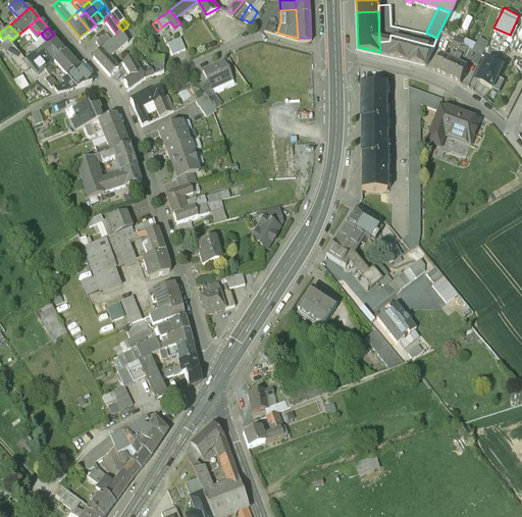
[(121,30),(116,33),(116,34),(115,35),(119,40),(118,40),(120,44),(128,38),(122,31),(121,30)]
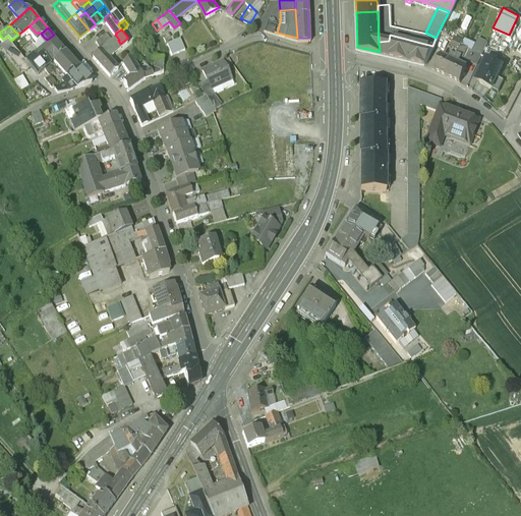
[(107,31),(96,38),(101,47),(110,39),(112,37),(107,31)]
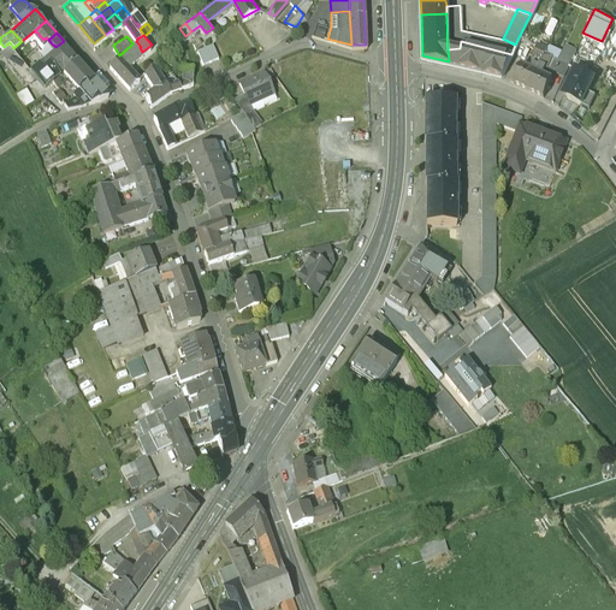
[(548,45),(538,40),(532,52),(535,53),(531,65),(537,67),(545,49),(548,45)]
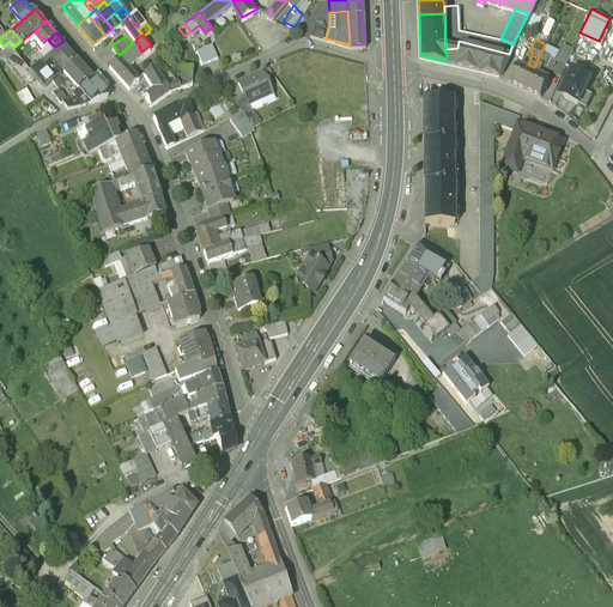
[(38,61),(22,41),(13,48),(16,50),(30,67),(38,61)]
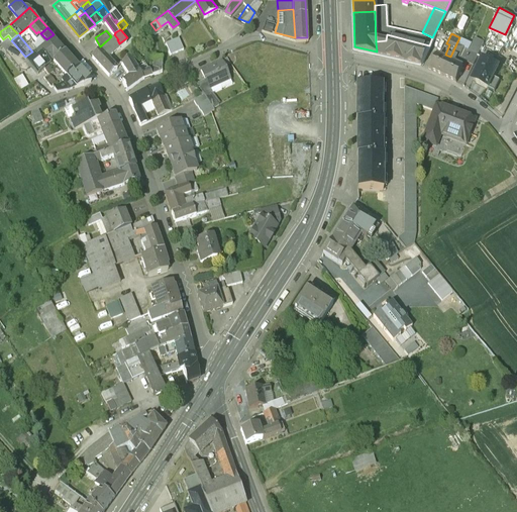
[(46,39),(32,50),(36,56),(41,50),(49,60),(54,57),(65,46),(54,34),(46,39)]
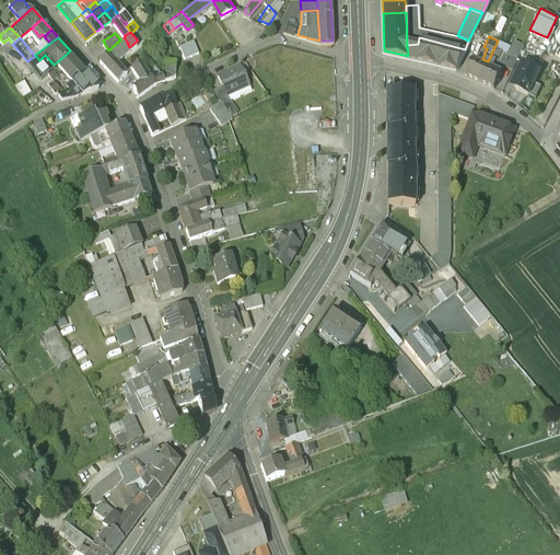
[(128,43),(124,37),(120,39),(118,42),(123,47),(127,43),(128,43)]
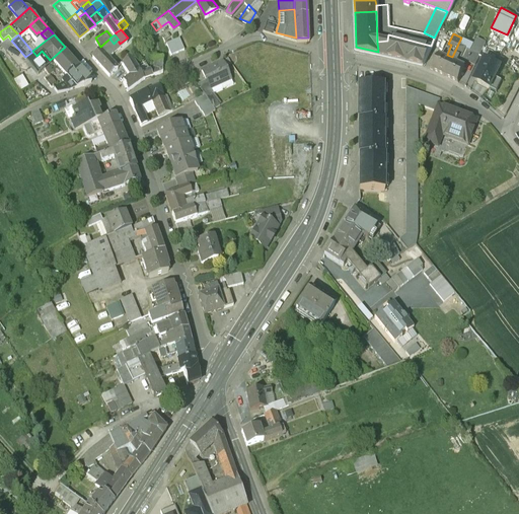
[(431,46),(388,34),(387,41),(384,53),(423,62),(431,46)]
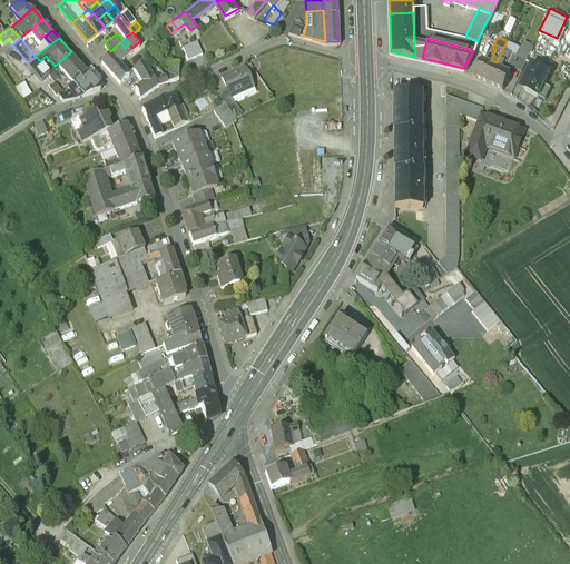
[(197,39),(184,45),(188,57),(203,50),(197,39)]
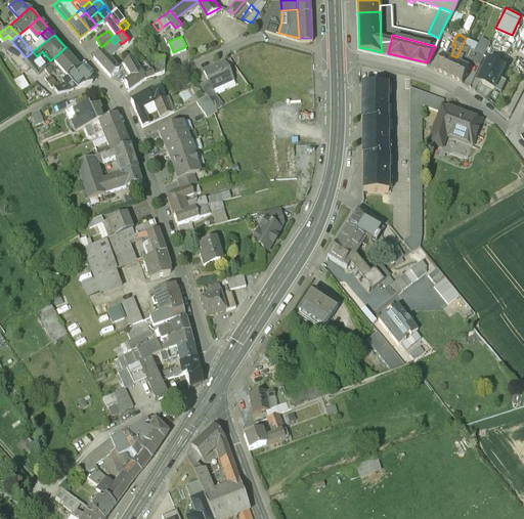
[(391,41),(381,42),(382,52),(388,53),(391,41)]
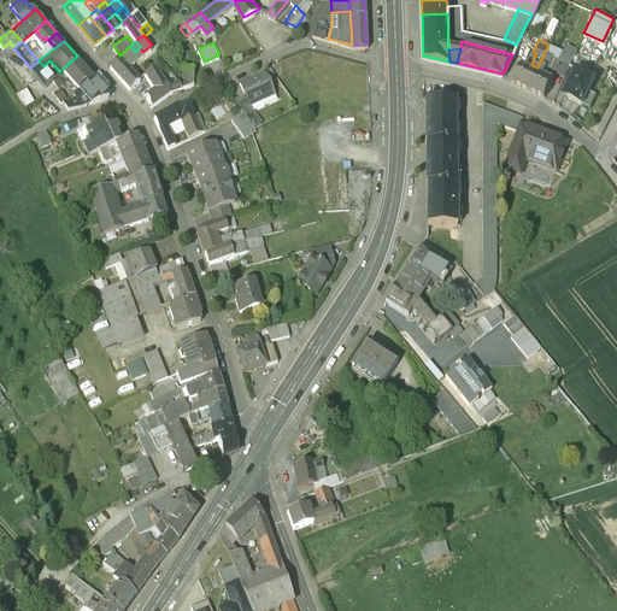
[(131,54),(127,50),(121,56),(129,65),(135,60),(131,54)]
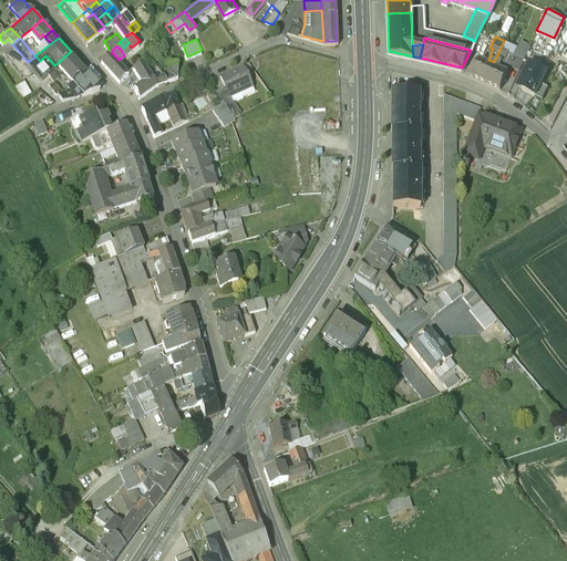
[(507,49),(502,45),(494,62),(498,64),(501,59),(503,60),(507,49)]
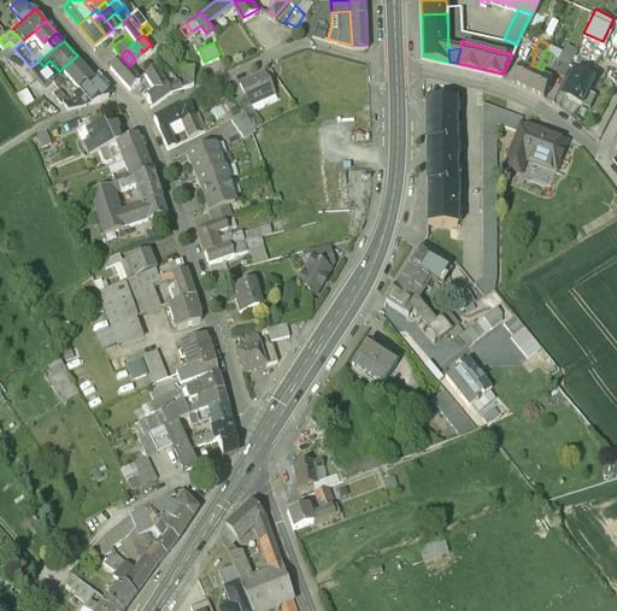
[(30,68),(16,51),(7,57),(23,76),(24,75),(31,69),(30,68)]
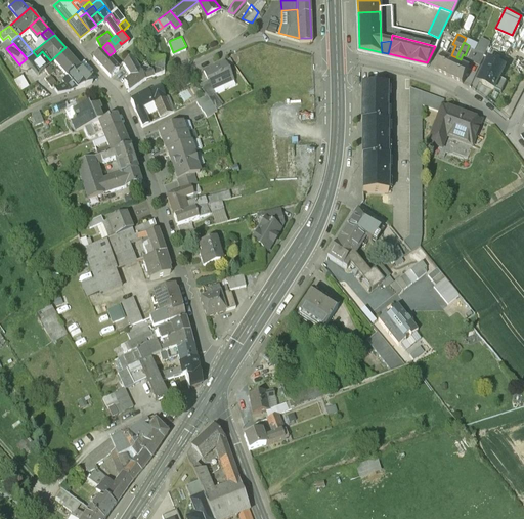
[(479,49),(469,45),(465,55),(474,59),(479,49)]
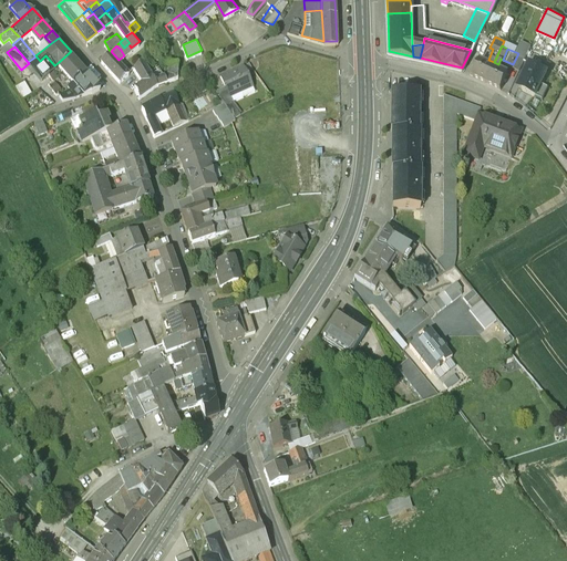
[(86,70),(71,51),(59,62),(73,79),(79,73),(80,75),(86,70)]
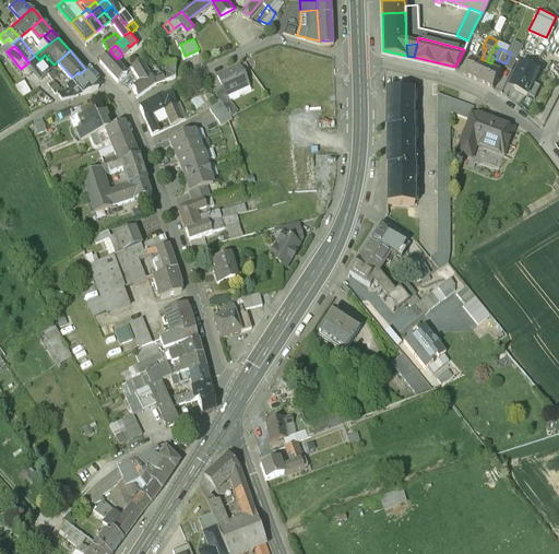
[(117,59),(109,50),(100,57),(118,78),(127,71),(117,59)]
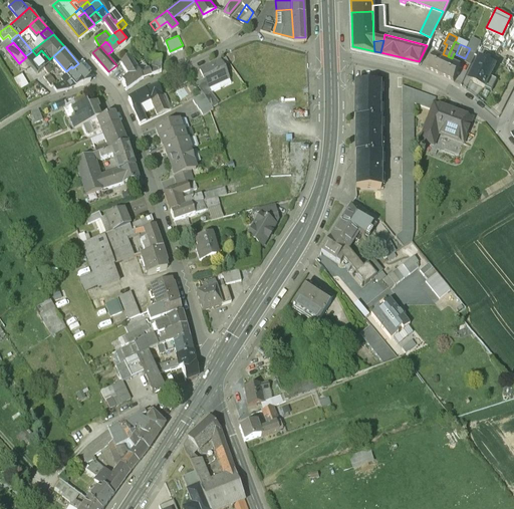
[(475,50),(470,48),(465,58),(470,61),(475,50)]
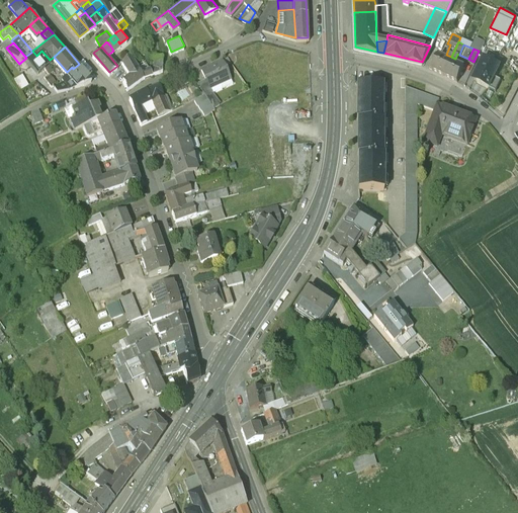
[(41,51),(36,56),(32,51),(32,52),(25,57),(26,58),(29,62),(37,71),(45,65),(50,60),(41,51)]
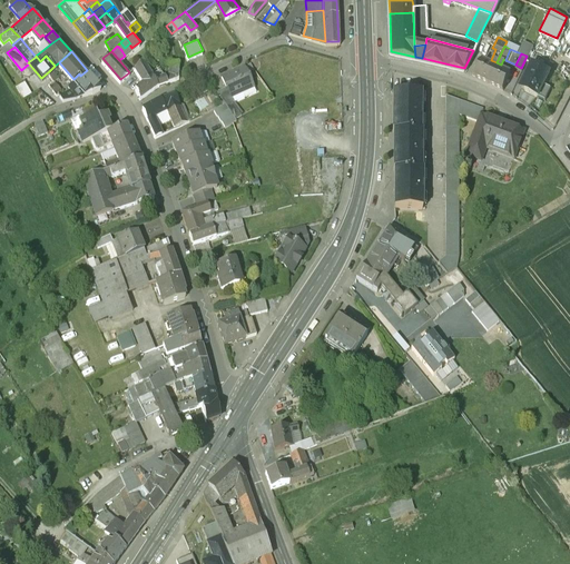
[(491,60),(482,56),(473,72),(489,79),(497,62),(491,60)]
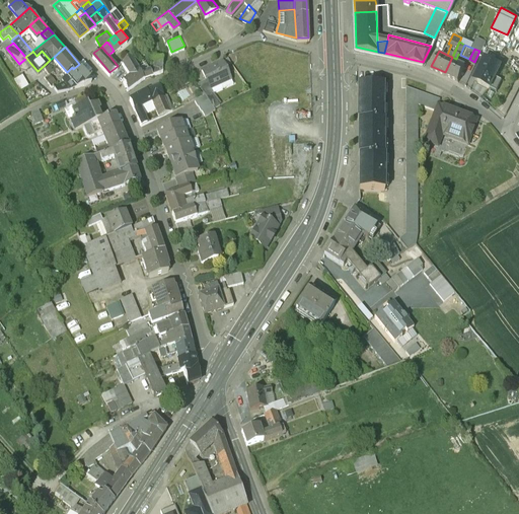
[(141,56),(141,52),(133,52),(130,54),(134,60),(141,56)]
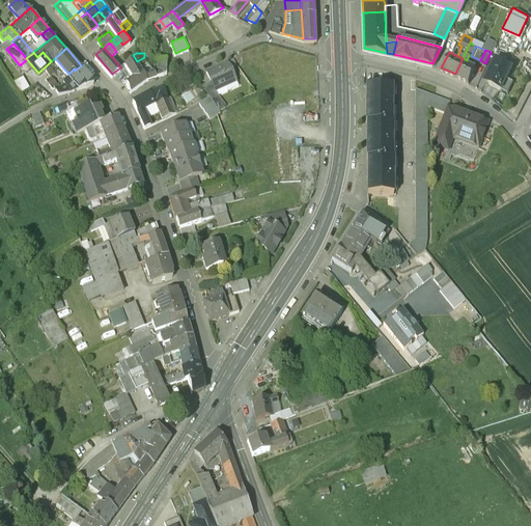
[(137,61),(133,55),(126,63),(132,75),(126,80),(130,90),(146,78),(143,72),(137,61)]
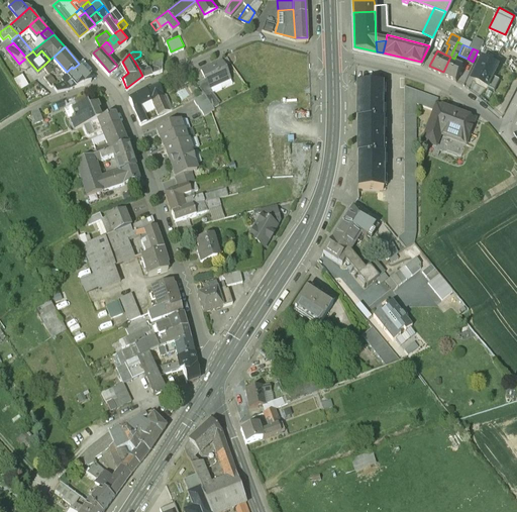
[(153,65),(148,66),(150,73),(162,69),(162,55),(153,55),(153,65)]
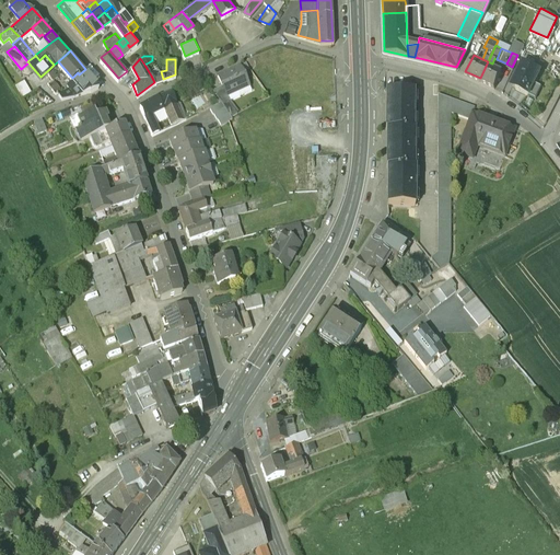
[(540,68),(523,59),(512,82),(516,84),(515,85),(527,91),(528,90),(531,87),(529,87),(532,81),(534,81),(540,68)]
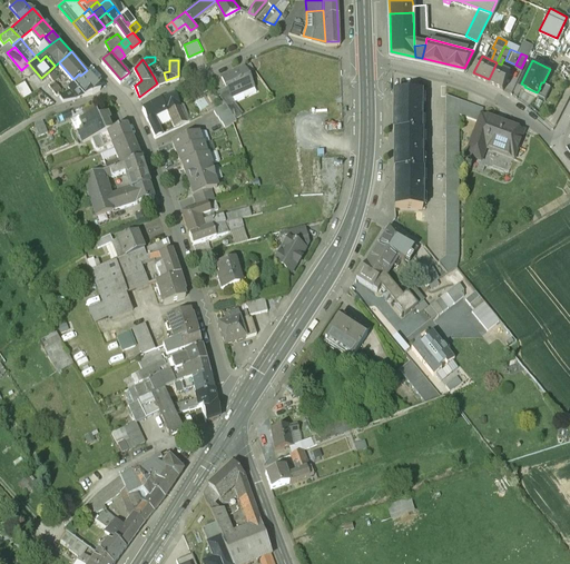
[(501,65),(497,62),(489,79),(503,87),(511,69),(501,65)]
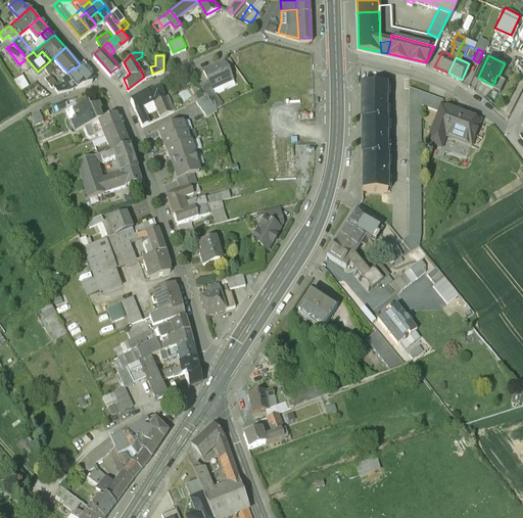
[(27,58),(20,63),(25,66),(30,62),(27,58)]
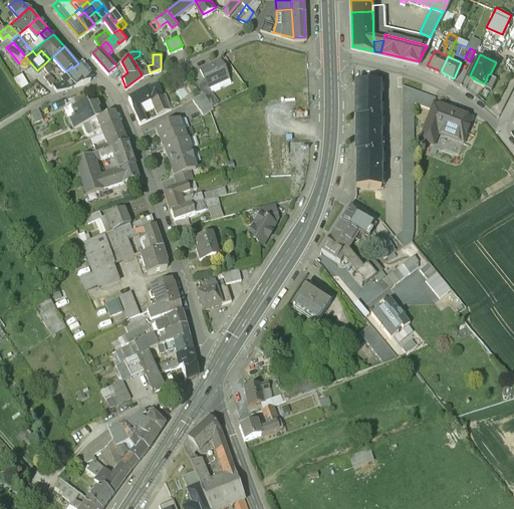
[(221,57),(200,66),(205,75),(209,85),(210,84),(229,75),(221,57)]
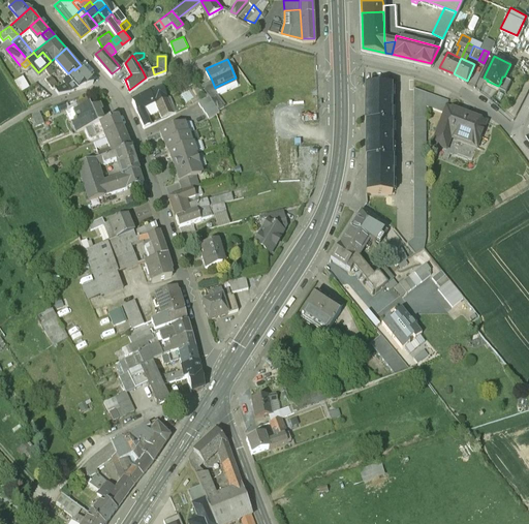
[(55,70),(50,64),(45,66),(50,73),(55,70)]
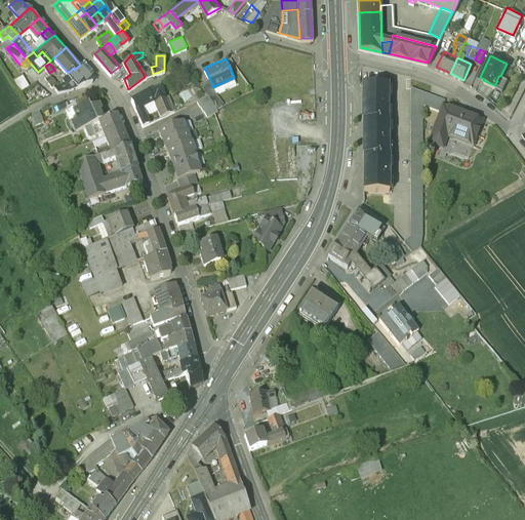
[(92,78),(80,65),(74,70),(73,68),(68,73),(78,84),(84,82),(84,83),(92,78)]
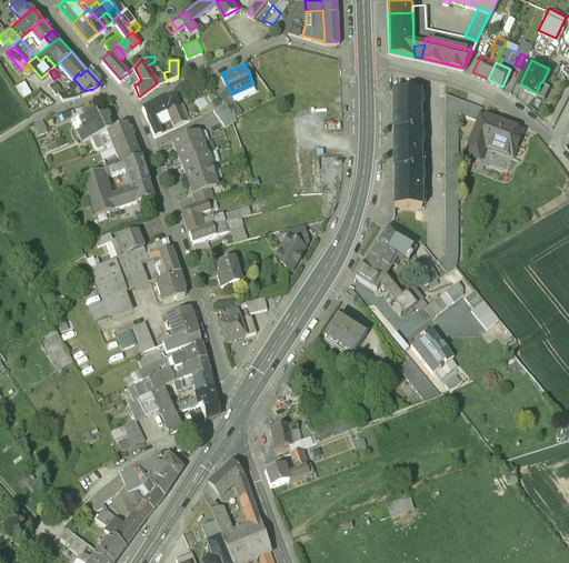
[(163,72),(153,77),(157,83),(166,80),(163,72)]
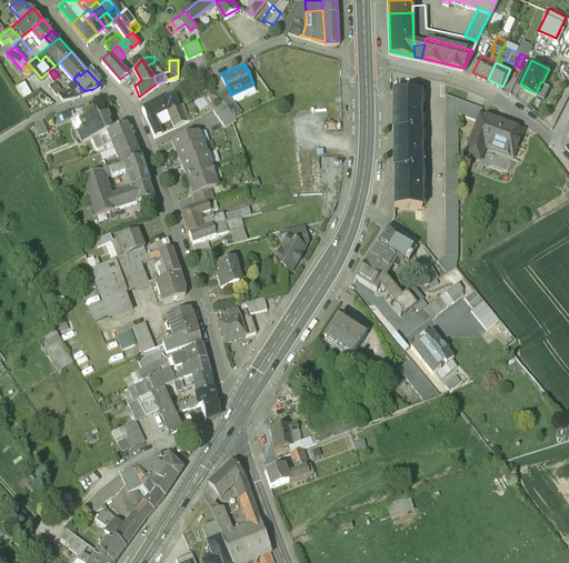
[(53,79),(49,82),(56,92),(66,86),(59,76),(53,79)]
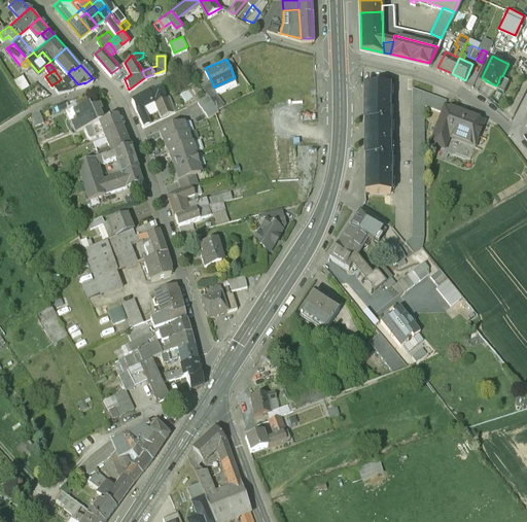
[(214,88),(210,77),(200,81),(210,95),(214,92),(215,92),(216,90),(215,87),(214,88)]
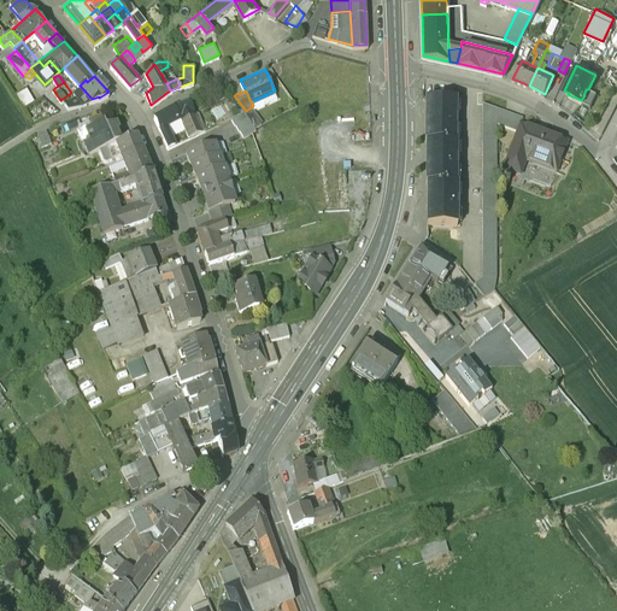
[(456,97),(424,97),(424,139),(425,139),(425,181),(427,181),(425,222),(457,223),(457,180),(456,180),(457,139),(456,139),(456,97)]
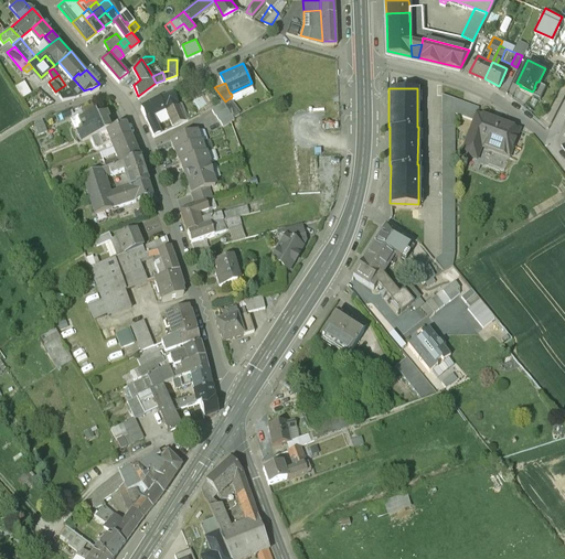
[(159,95),(141,105),(146,116),(151,113),(163,106),(166,104),(177,99),(172,89),(159,95)]
